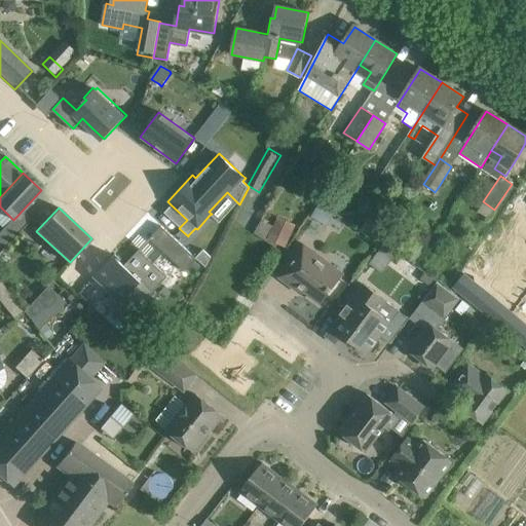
[(279,217),(269,240),(288,249),(298,225),(279,217)]
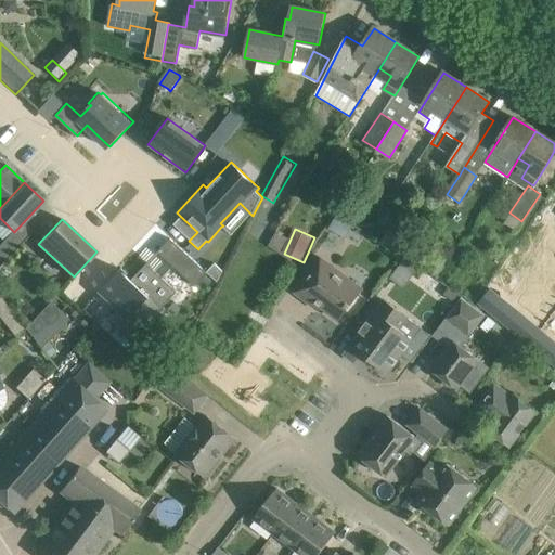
[(170,239),(158,252),(189,280),(190,280),(196,286),(208,274),(170,239)]
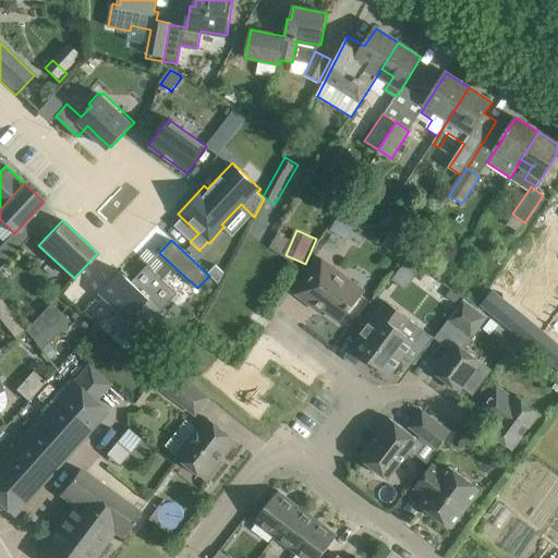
[(341,322),(354,304),(364,290),(323,259),(296,293),(314,307),(317,304),(341,322)]
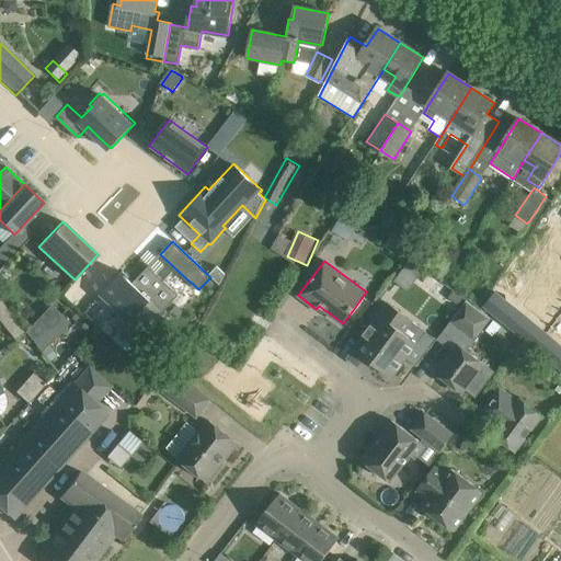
[(180,295),(149,266),(134,283),(121,271),(98,296),(118,315),(111,323),(135,345),(180,295)]
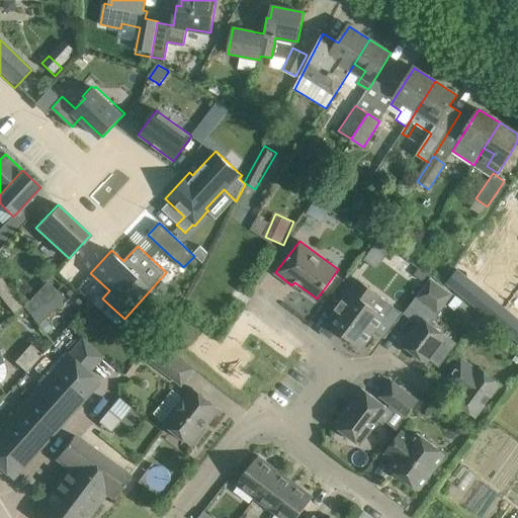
[(193,254),(203,263),(207,255),(208,254),(208,253),(208,252),(200,246),(193,254)]
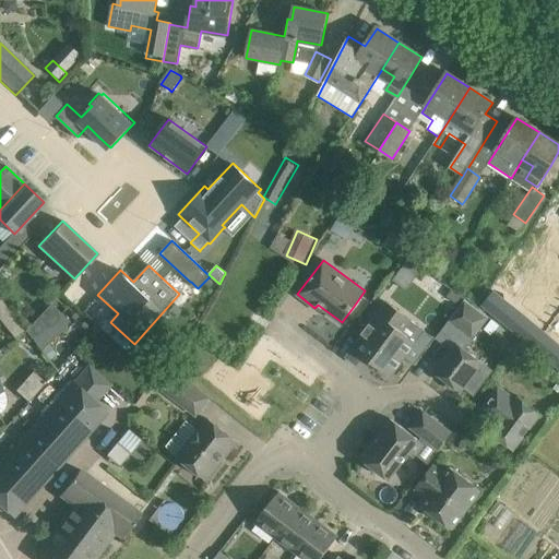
[(452,288),(447,296),(458,305),(463,297),(452,288)]
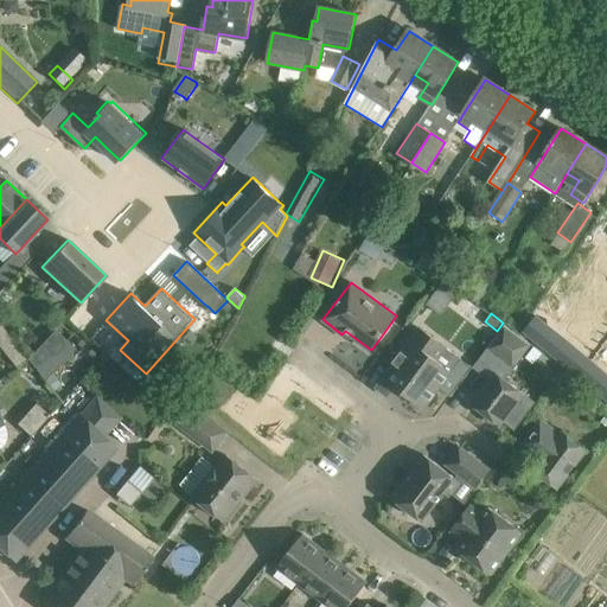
[(27,359),(0,324),(0,346),(17,368),(27,359)]
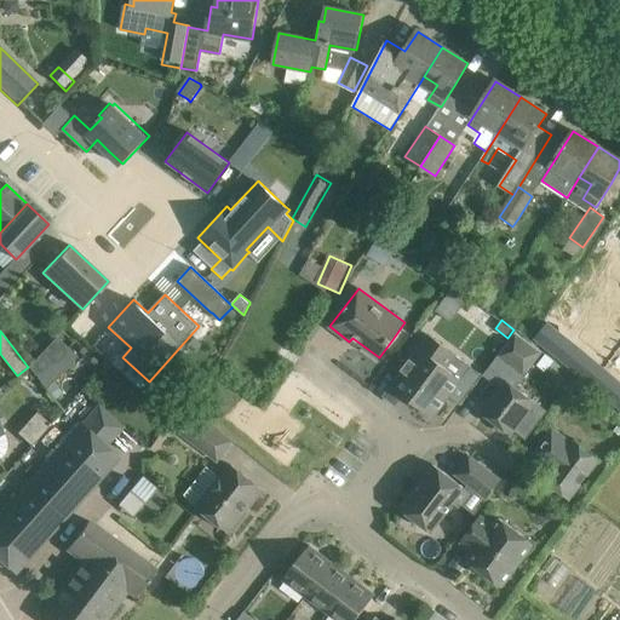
[(500,388),(481,412),(495,423),(494,429),(501,434),(506,431),(511,435),(515,430),(526,440),(547,412),(535,402),(516,388),(543,352),(516,332),(498,356),(515,368),(500,388)]
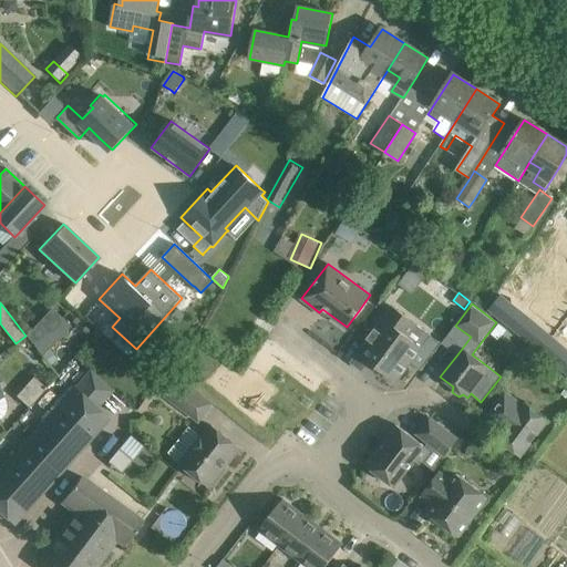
[(441,343),(416,325),(392,306),(364,343),(377,352),(370,361),(397,381),(411,362),(421,370),(441,343)]
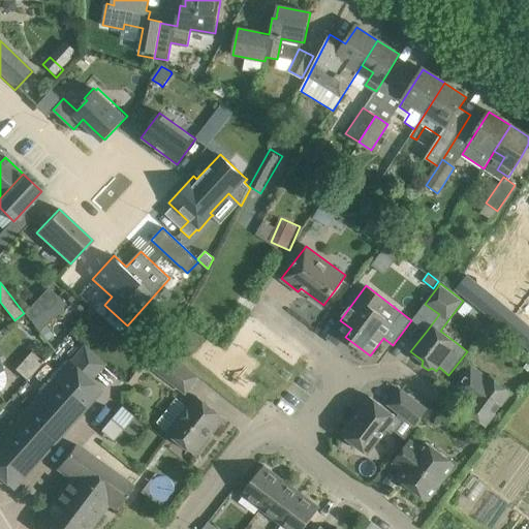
[(39,332),(53,318),(35,302),(25,313),(39,332)]
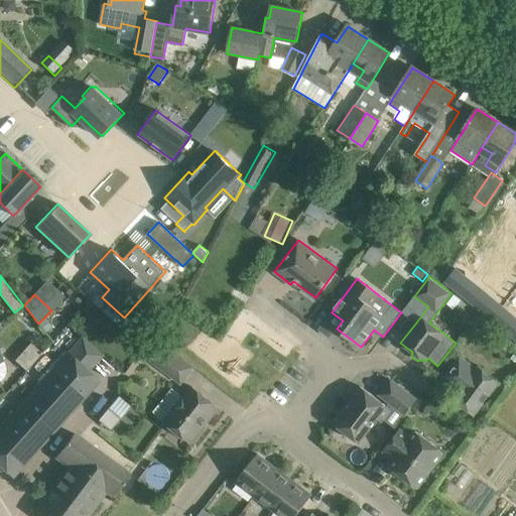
[(480,342),(491,327),(480,318),(469,334),(480,342)]
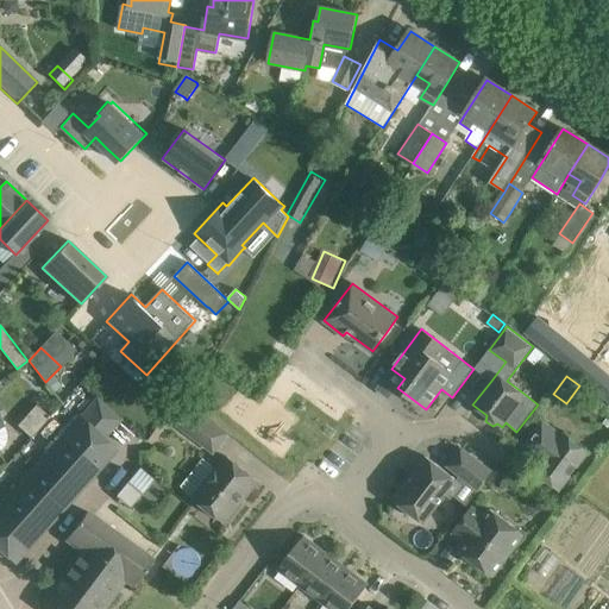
[(46,382),(54,391),(61,387),(52,377),(46,382)]
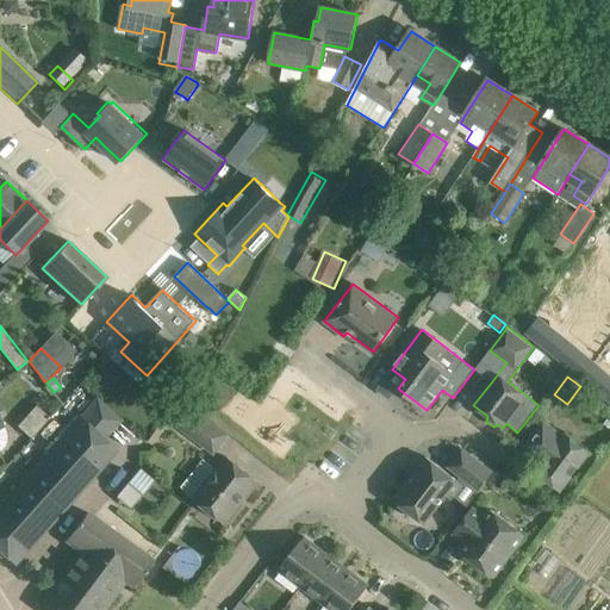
[(98,399),(0,505),(0,551),(16,565),(103,471),(118,453),(104,440),(122,421),(98,399)]
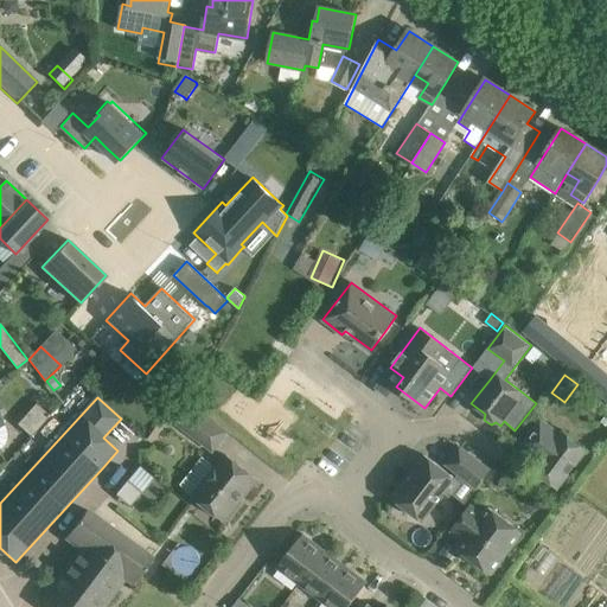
[(37,404),(18,425),(32,438),(50,416),(37,404)]
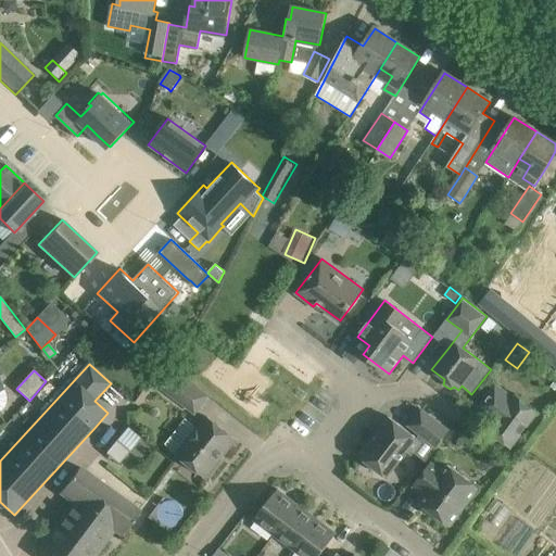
[(207,396),(175,371),(162,389),(194,414),(207,396)]
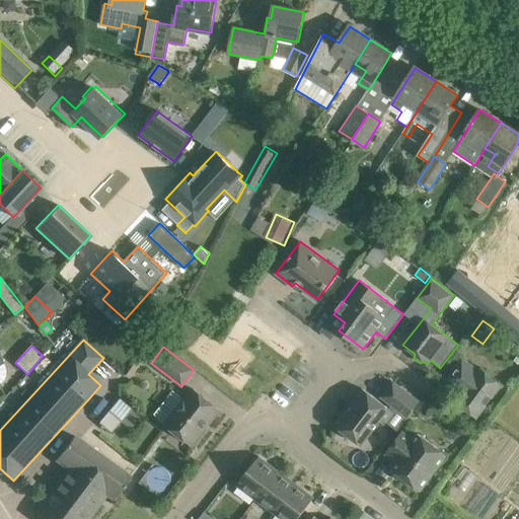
[(476,418),(490,401),(502,385),(482,370),(479,372),(462,359),(446,380),(463,393),(457,402),(476,418)]
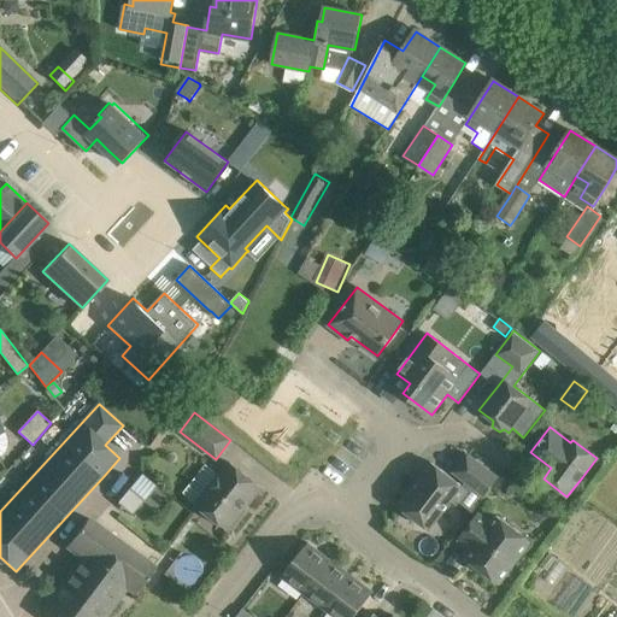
[(486,495),(499,479),(468,454),(454,471),(469,483),(465,488),(432,463),(399,505),(430,529),(445,511),(453,498),(472,512),(486,495)]
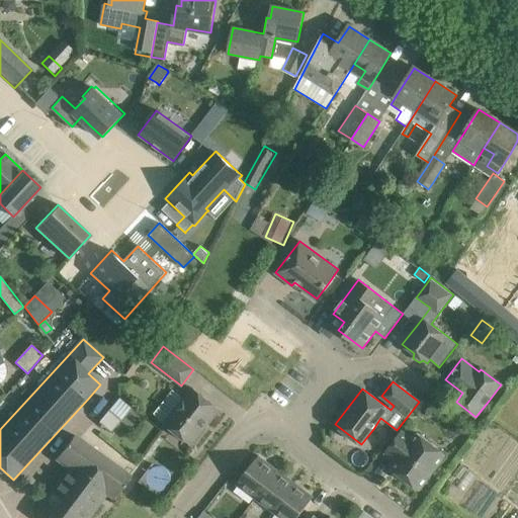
[(220,410),(204,397),(193,387),(165,423),(191,445),(220,410)]
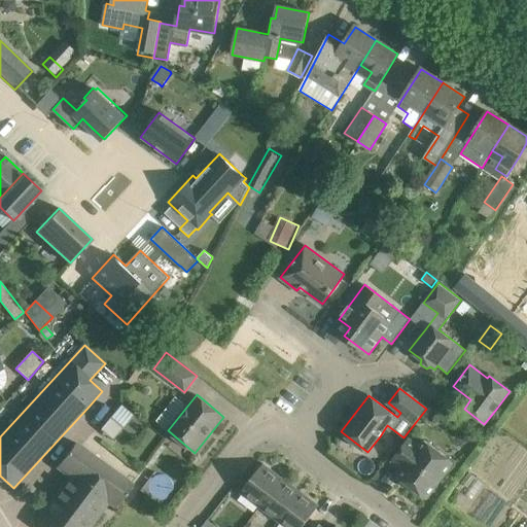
[(121,402),(102,428),(114,437),(134,412),(121,402)]
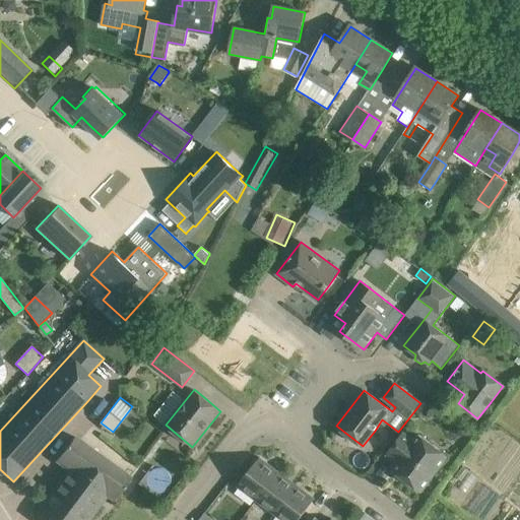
[(421,492),(434,475),(448,456),(419,434),(414,441),(403,432),(398,438),(386,454),(398,463),(392,470),(421,492)]
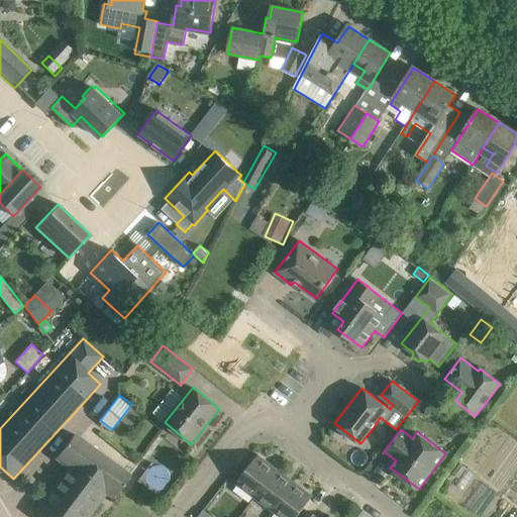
[(88,516),(105,495),(112,500),(130,476),(74,434),(57,458),(70,468),(35,513),(40,516),(88,516)]
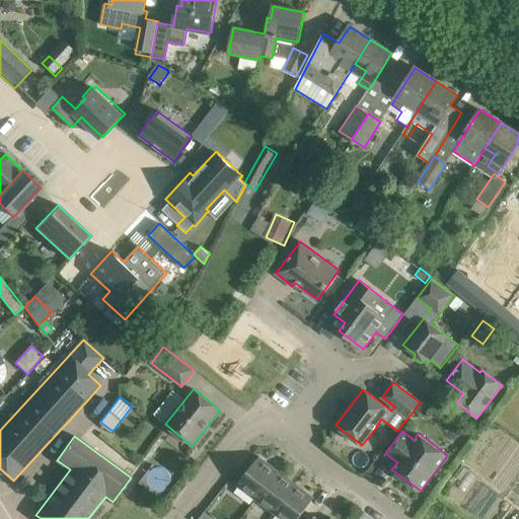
[(255,499),(278,470),(260,456),(237,486),(255,499)]
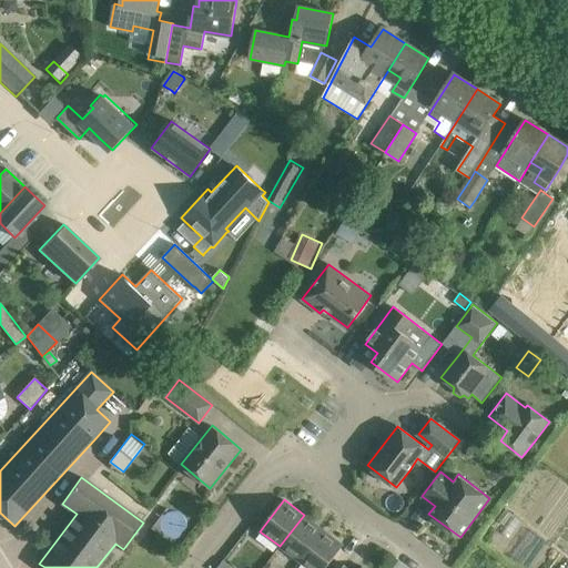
[(300,561),(324,529),(304,515),(280,546),(300,561)]
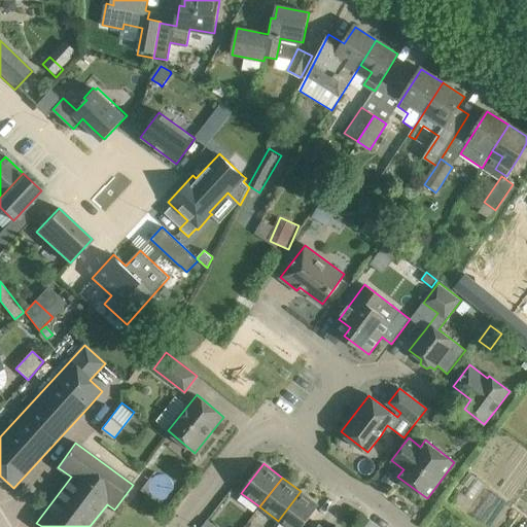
[(286,526),(303,526),(307,522),(319,505),(301,491),(278,521),(286,526)]
